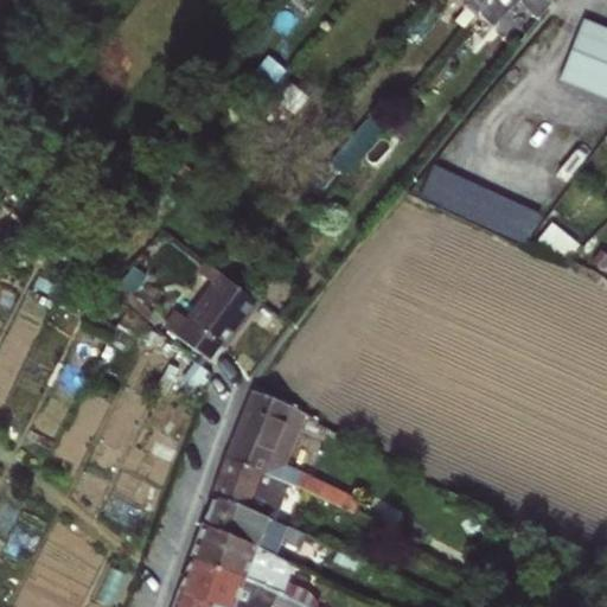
[(445,0),(473,24),(477,19),(484,10),(472,0),(445,0)]
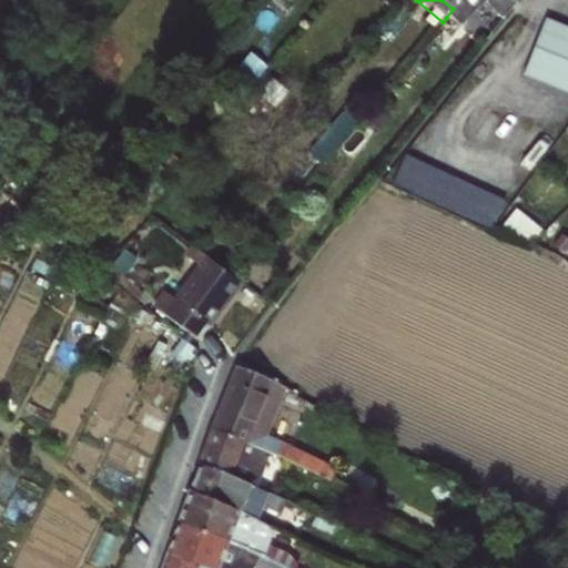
[(442,0),(453,9),(458,2),(456,1),(456,0),(442,0)]
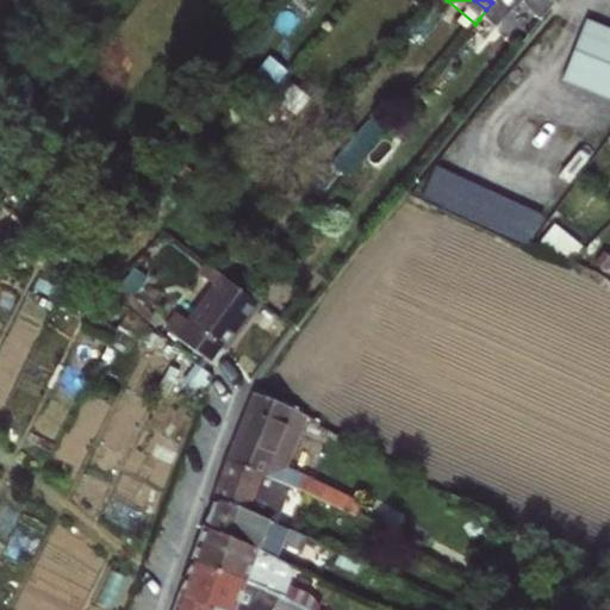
[(556,0),(490,0),(490,1),(492,2),(486,10),(479,19),(495,33),(520,4),(540,20),(556,0)]
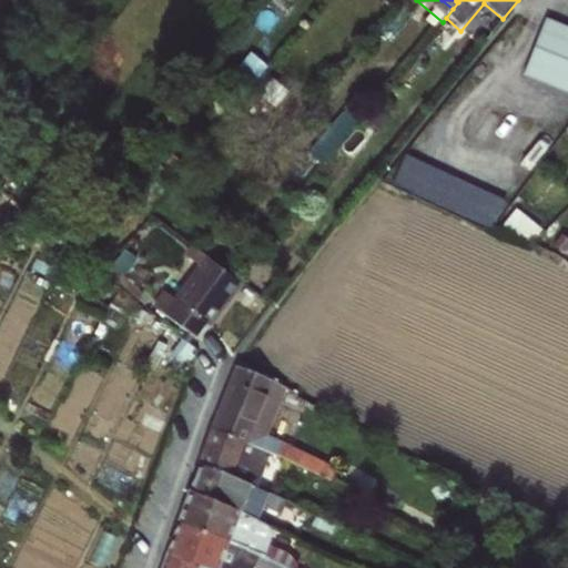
[(567,28),(545,20),(524,74),(567,91),(567,28)]
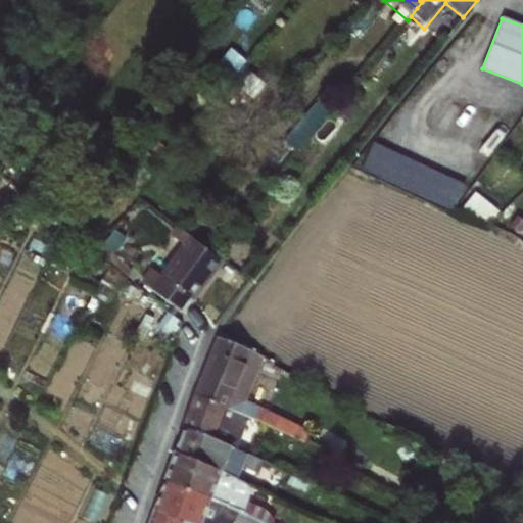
[(281,152),(291,160),(333,110),(323,102),(281,152)]
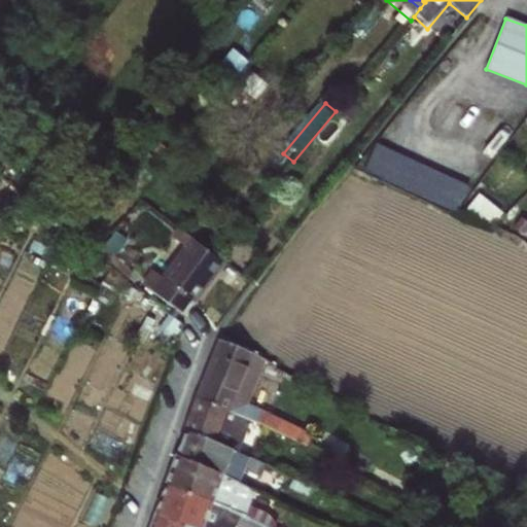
[(371,169),(461,207),(470,184),(380,146),(371,169)]
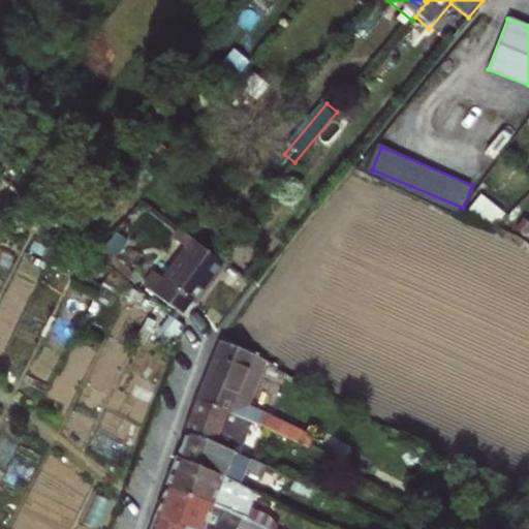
[(528,245),(528,244),(528,224),(527,223),(518,238),(528,245)]
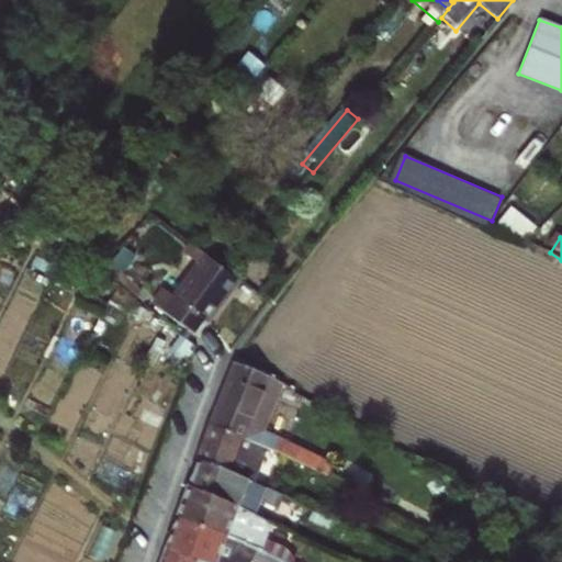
[(204,253),(193,243),(177,263),(191,274),(205,254),(204,253)]
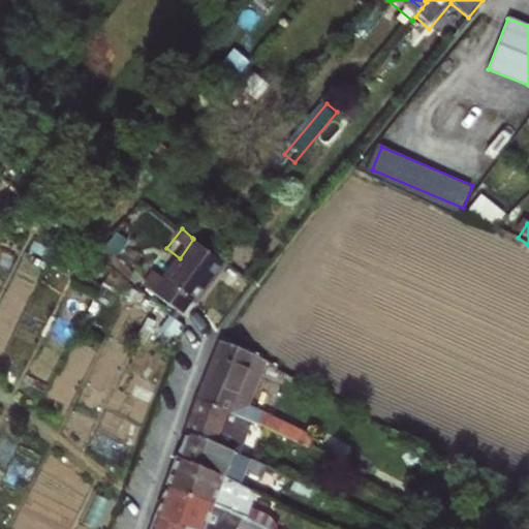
[(205,235),(198,243),(217,256),(223,249),(205,235)]
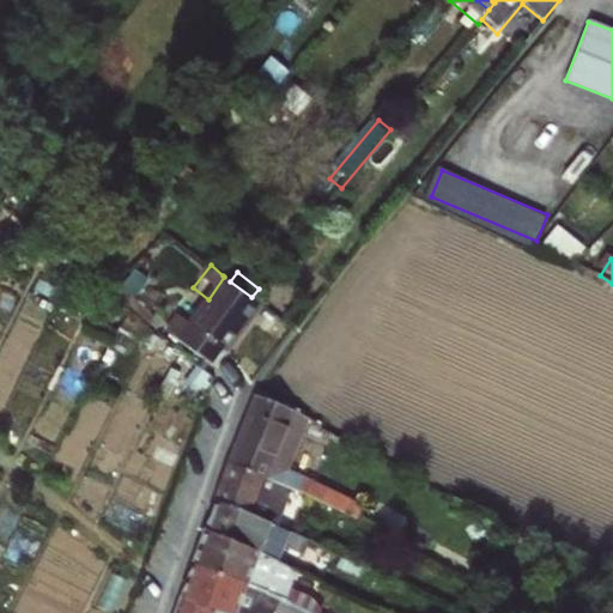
[(208,299),(178,340),(211,362),(220,349),(226,351),(260,303),(252,297),(230,281),(224,277),(208,299)]
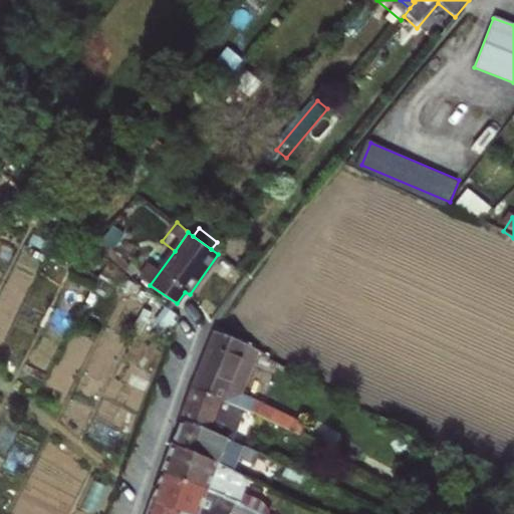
[(228,388),(245,344),(245,343),(216,331),(193,389),(249,412),(254,399),(239,393),(228,388)]
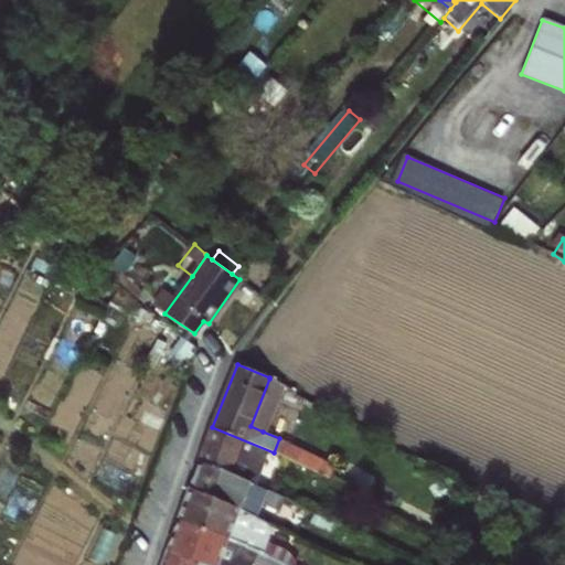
[(283,385),(269,379),(251,426),(263,432),(283,385)]
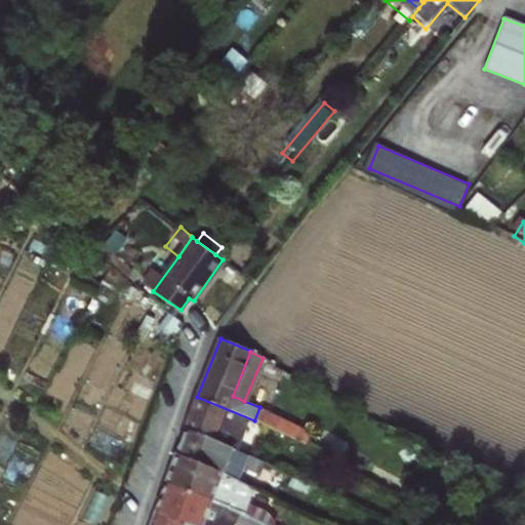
[(251,430),(254,420),(197,397),(185,428),(214,439),(218,429),(232,435),(236,426),(251,431),(251,430)]
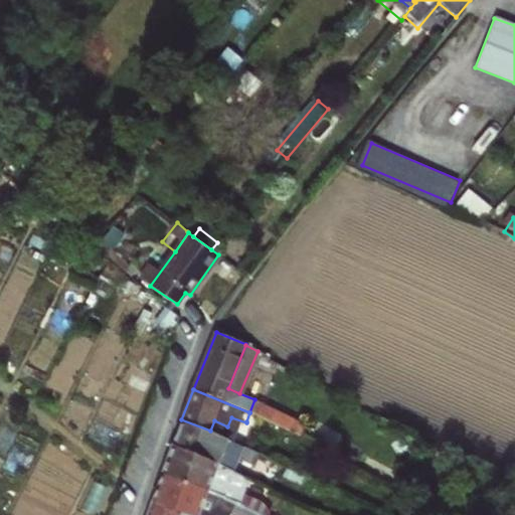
[(254,399),(249,412),(258,416),(263,403),(254,399)]
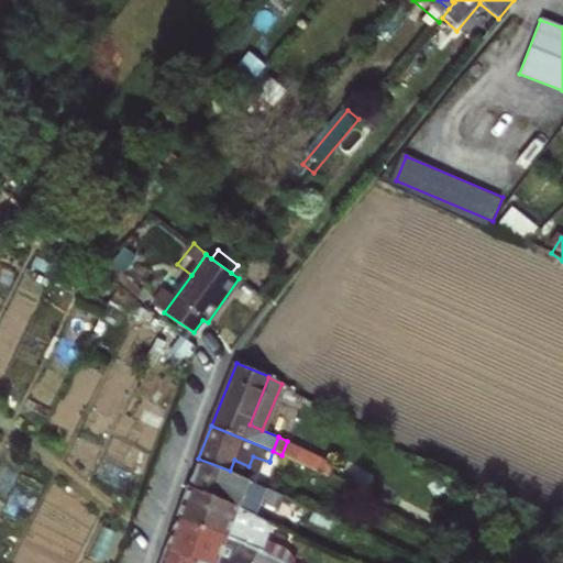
[(323,459),(287,441),(282,455),(298,463),(318,473),(323,459)]
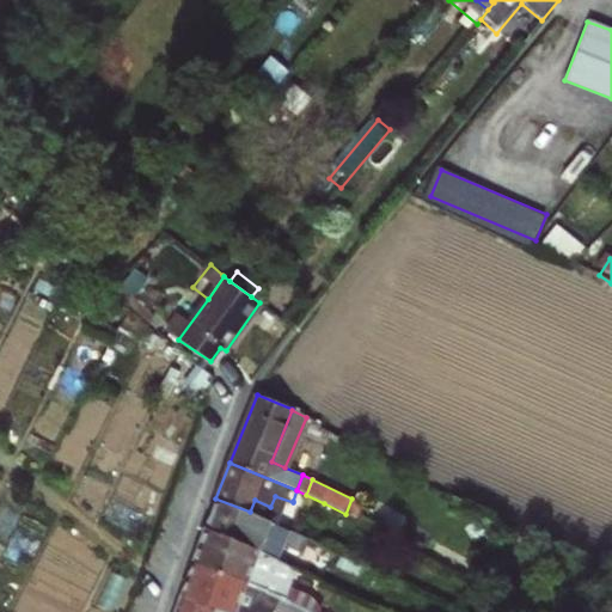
[(297,490),(293,501),(319,512),(324,503),(306,495),(297,490)]
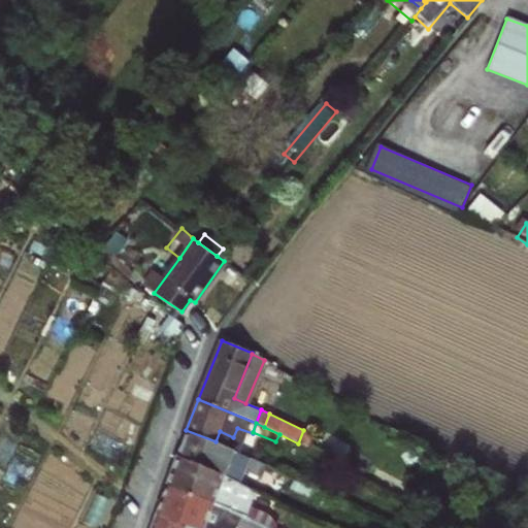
[(233,449),(216,441),(186,430),(176,457),(238,481),(241,482),(249,467),(263,473),(267,464),(233,449)]
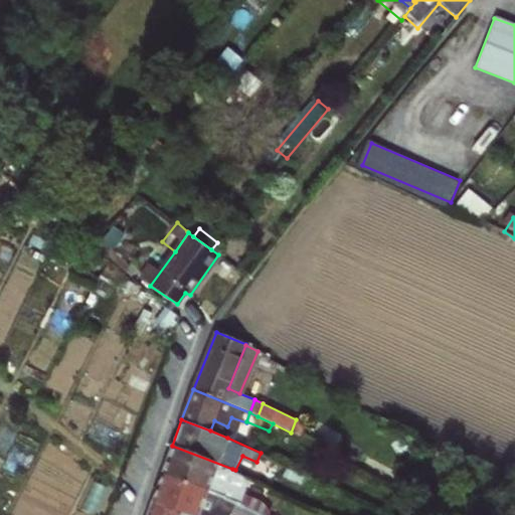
[(307,424),(296,419),(291,433),(301,438),(307,424)]
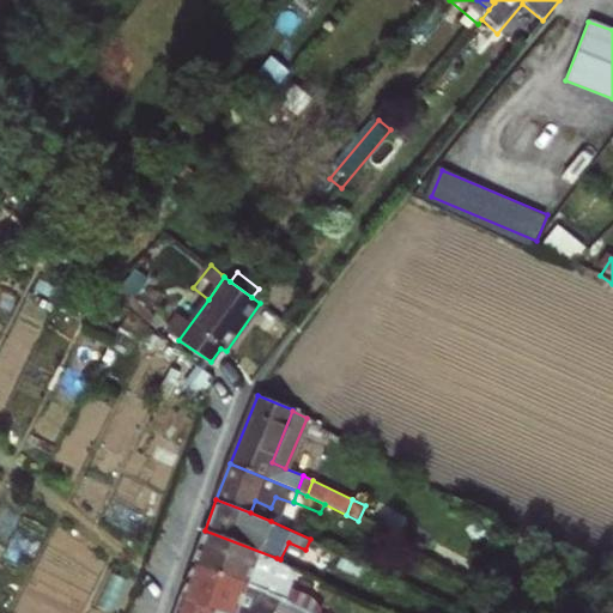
[(205,530),(193,563),(268,590),(275,593),(279,584),(267,580),(277,558),(205,530)]
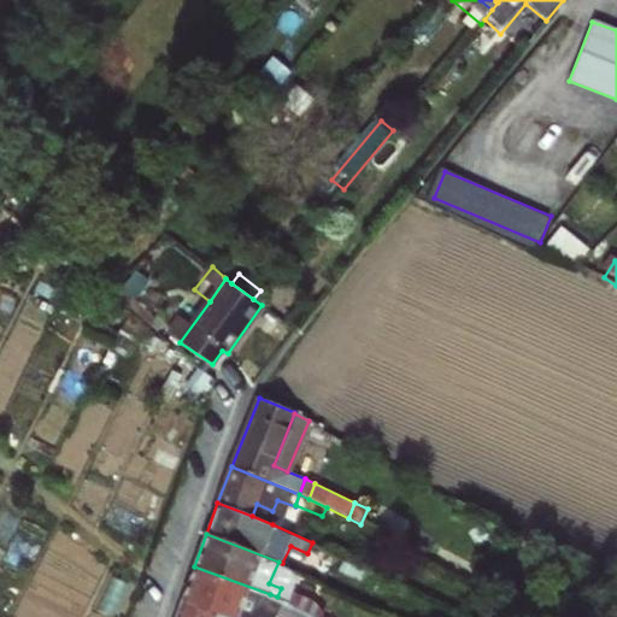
[(281,588),(289,566),(282,563),(278,562),(269,583),(281,588)]
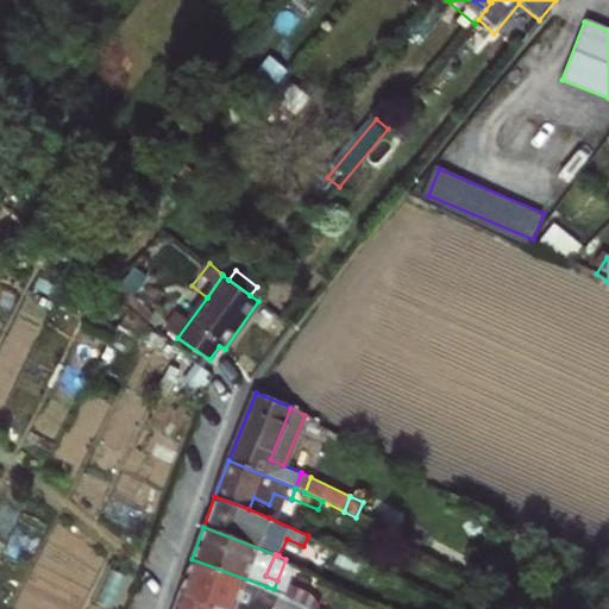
[(180,592),(224,608),(234,608),(242,594),(261,601),(267,586),(192,559),(180,592)]
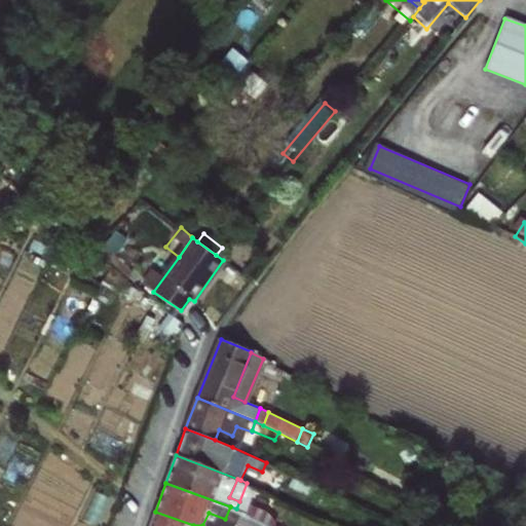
[(246,503),(242,511),(263,521),(267,512),(246,503)]
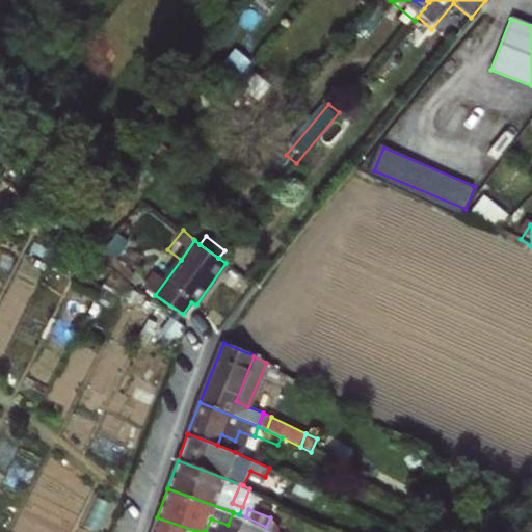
[(266,527),(245,516),(239,530),(243,531),(276,531),(277,531),(266,527)]
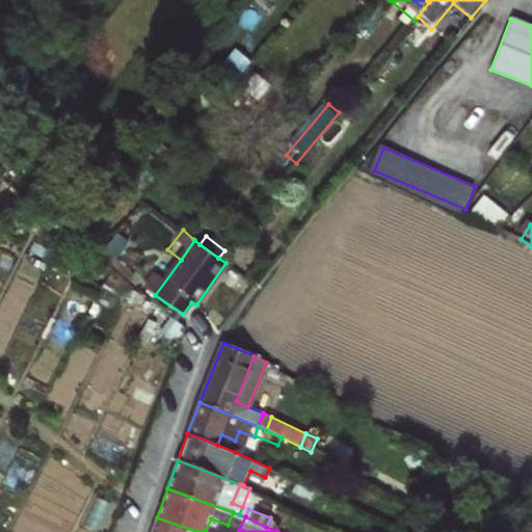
[(195,531),(157,517),(152,531),(195,531)]
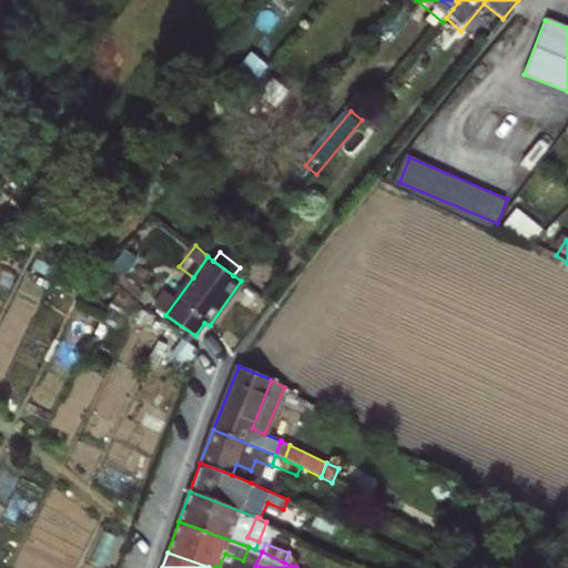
[(225,554),(219,567),(240,567),(243,560),(225,554)]
